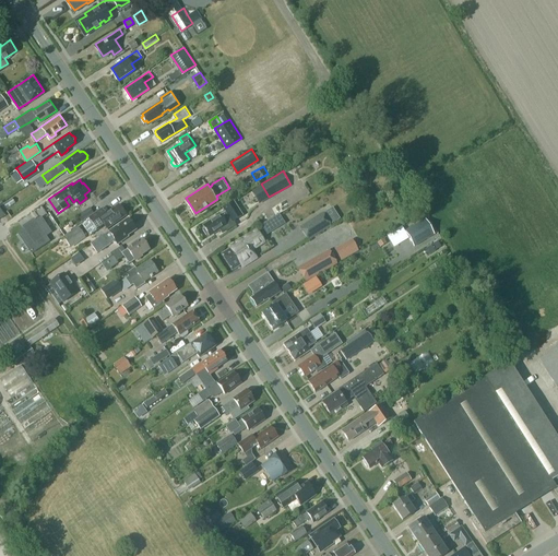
[(13,196),(4,201),(8,206),(16,200),(13,196)]
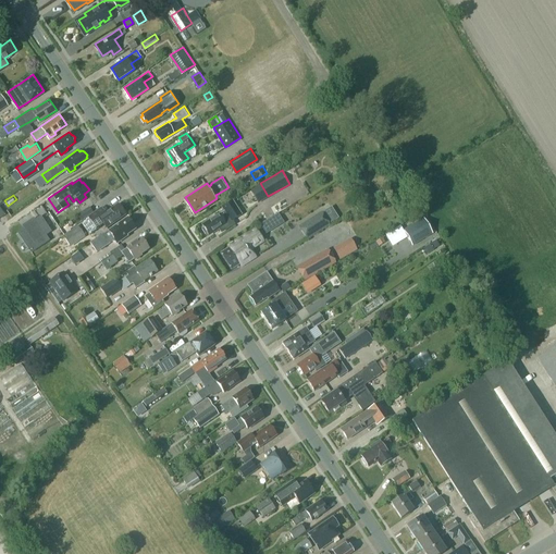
[(101,206),(88,214),(89,217),(84,221),(90,232),(100,225),(99,224),(104,221),(108,225),(126,212),(119,201),(106,211),(101,206)]
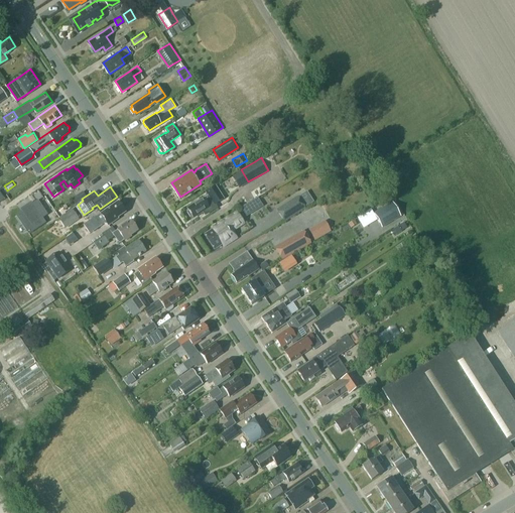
[(189,209),(187,210),(190,215),(192,214),(194,216),(204,209),(206,213),(218,205),(216,203),(221,199),(215,188),(211,190),(208,193),(208,194),(204,196),(195,202),(196,203),(188,207),(189,209)]
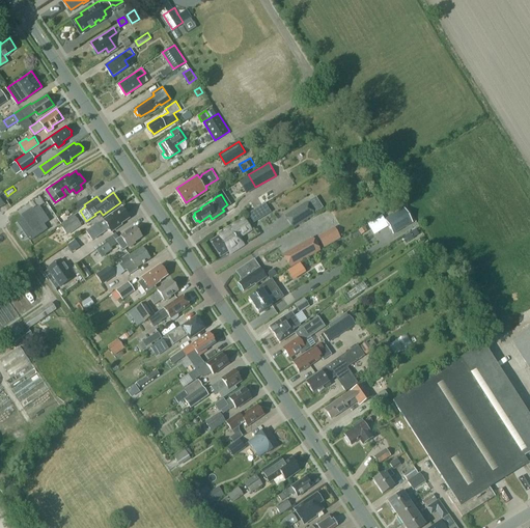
[(75,202),(79,209),(89,201),(85,195),(75,202)]
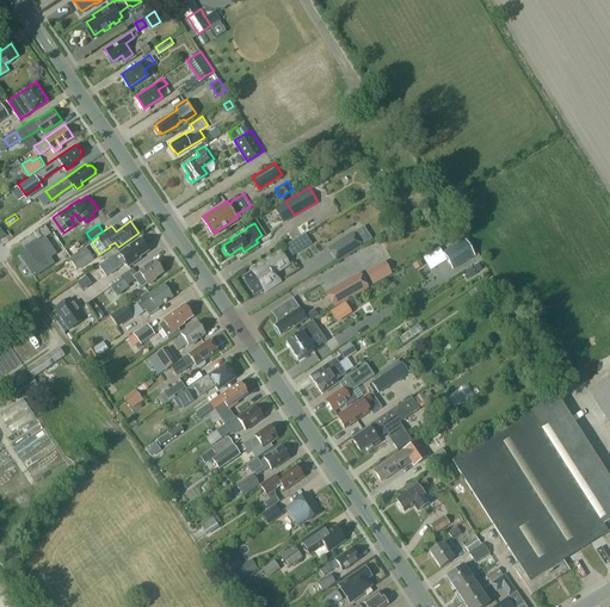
[(338,259),(362,243),(355,230),(330,246),(338,259)]
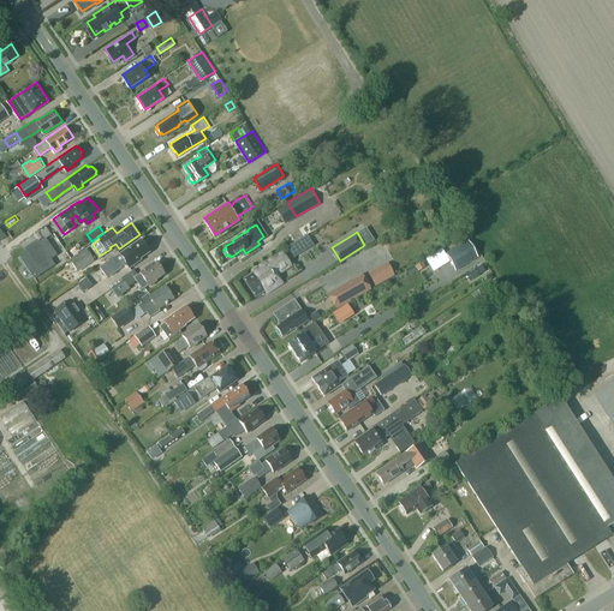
[(308,233),(288,245),(296,256),(315,244),(308,233)]
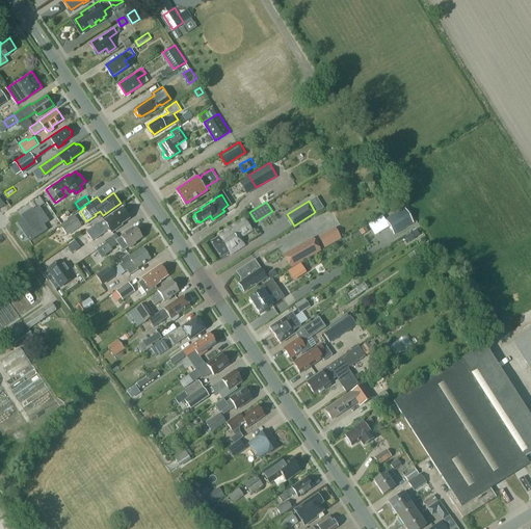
[(30,239),(48,228),(45,222),(49,219),(40,205),(34,208),(33,207),(23,214),(23,215),(17,219),(30,239)]
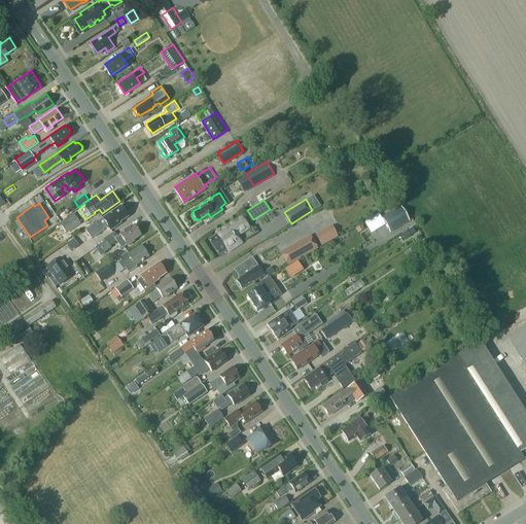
[(93,237),(104,230),(103,229),(105,226),(105,228),(106,228),(111,226),(111,228),(129,214),(121,204),(104,216),(98,221),(97,220),(86,228),(93,237)]
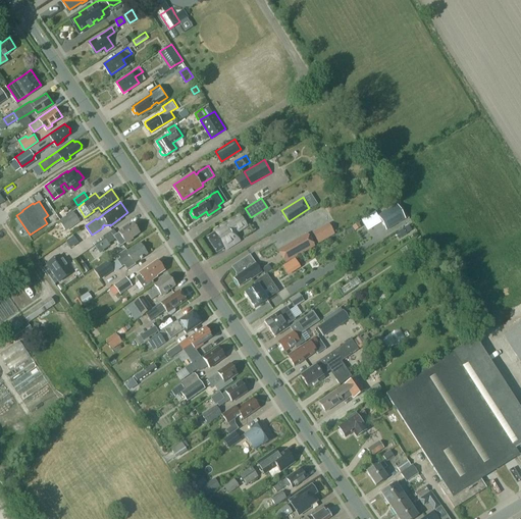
[(387,227),(406,216),(398,203),(379,214),(387,227)]
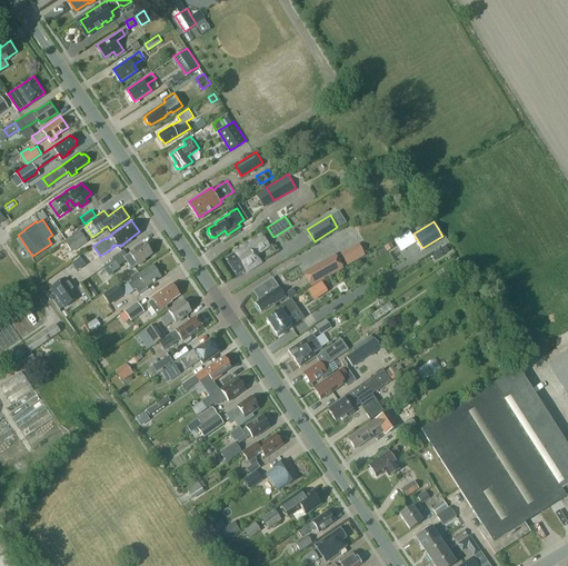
[(73,249),(88,239),(80,228),(66,238),(73,249)]
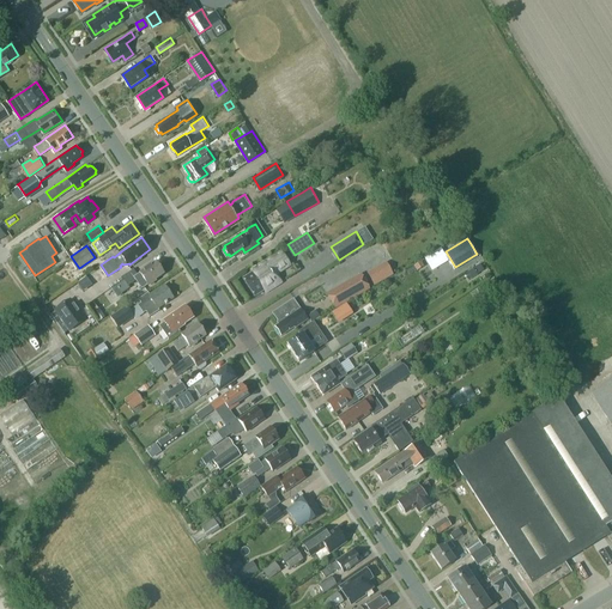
[(254,266),(255,268),(243,276),(255,294),(267,286),(268,290),(283,279),(277,269),(290,260),(283,248),(254,266)]
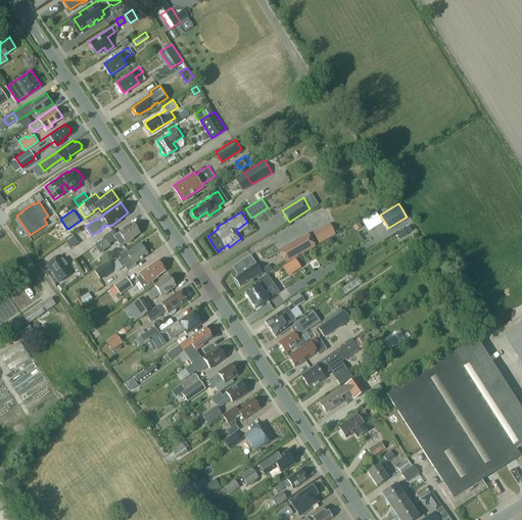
[(119,232),(114,228),(105,235),(106,237),(96,244),(101,251),(111,243),(110,242),(116,237),(122,244),(127,241),(128,240),(130,240),(132,239),(132,237),(141,232),(133,221),(120,231),(119,232)]
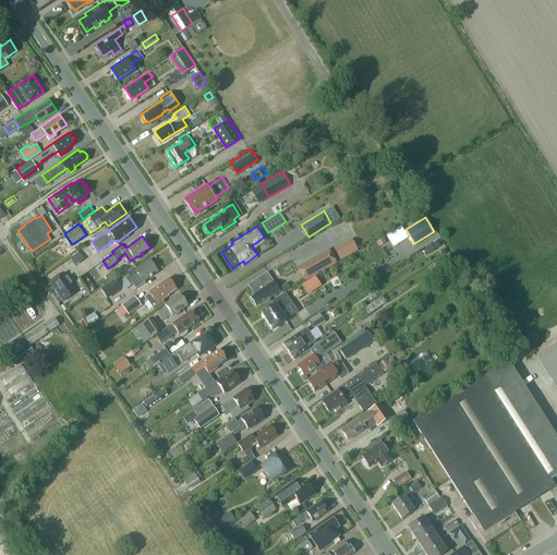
[(352,237),(335,246),(341,258),(359,249),(352,237)]
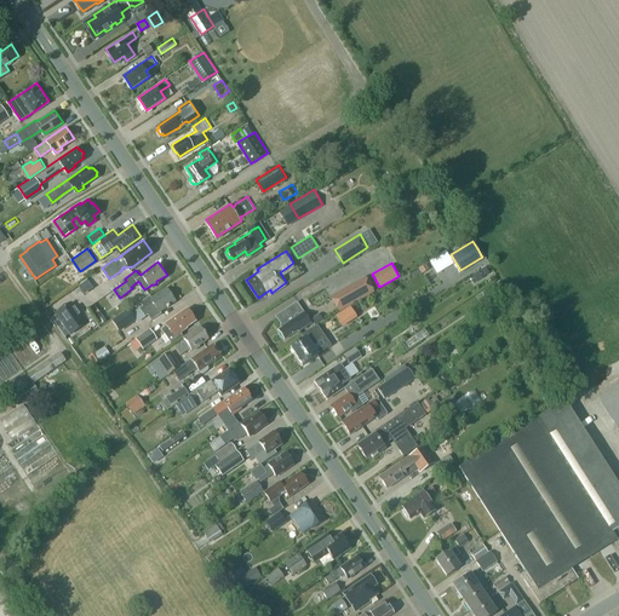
[(480,269),(471,274),(475,281),(483,275),(480,269)]
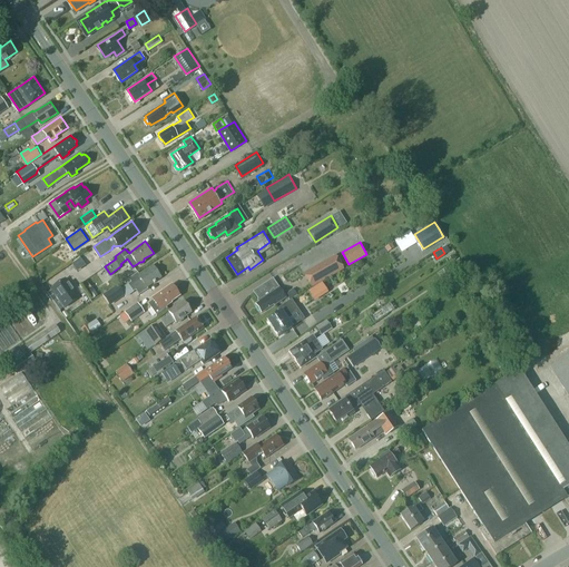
[(312,283),(344,265),(337,253),(305,272),(312,283)]
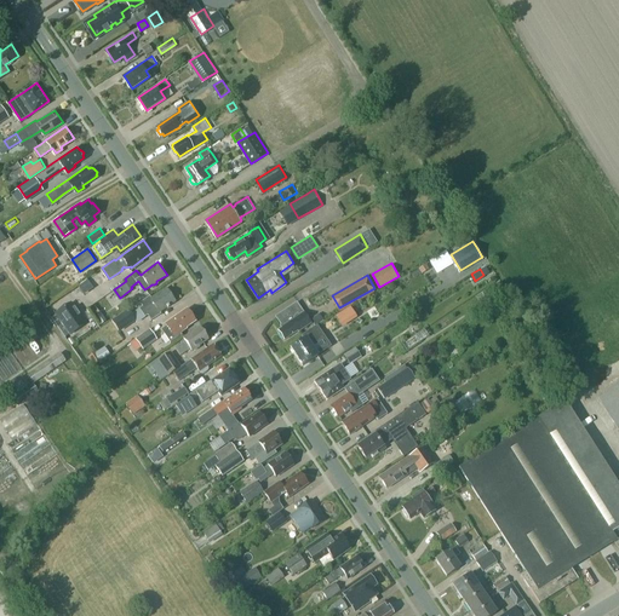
[(176,299),(167,286),(153,295),(152,293),(141,300),(144,304),(142,305),(148,312),(153,317),(162,311),(161,309),(176,299)]
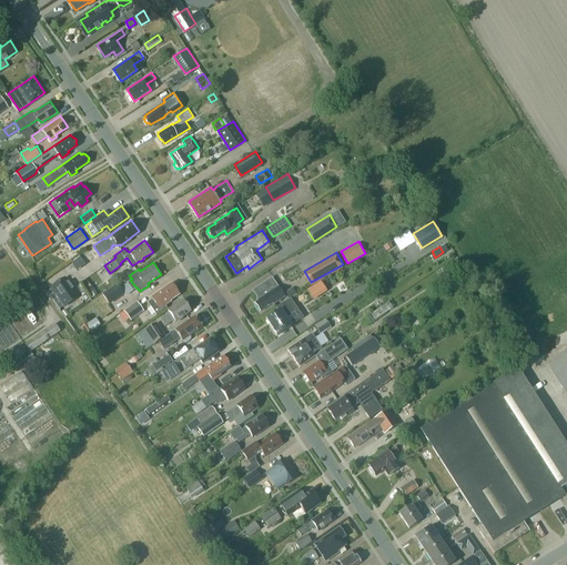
[(52,285),(60,295),(66,305),(81,294),(67,274),(52,285)]
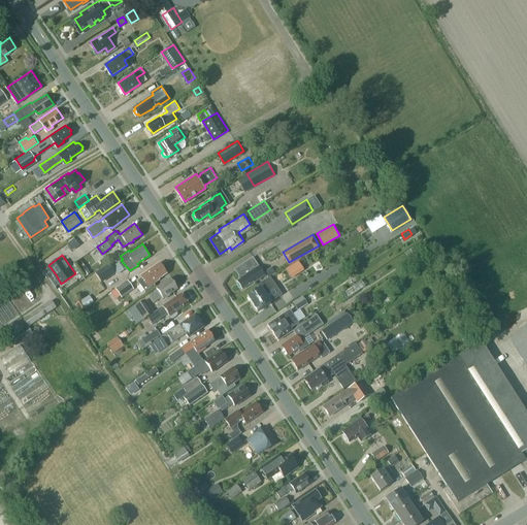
[(265,273),(259,263),(254,255),(235,267),(235,268),(236,267),(240,274),(239,275),(241,276),(237,280),(243,287),(254,280),(255,281),(265,273)]
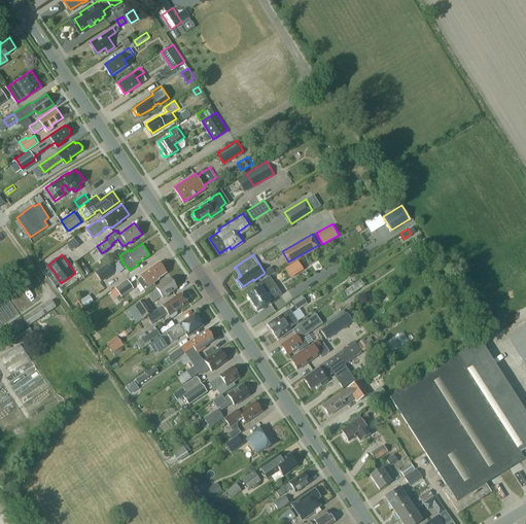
[(166,268),(165,266),(163,266),(160,260),(146,270),(141,274),(142,275),(138,278),(146,289),(155,283),(154,280),(156,279),(158,278),(159,277),(167,271),(166,270),(166,268)]
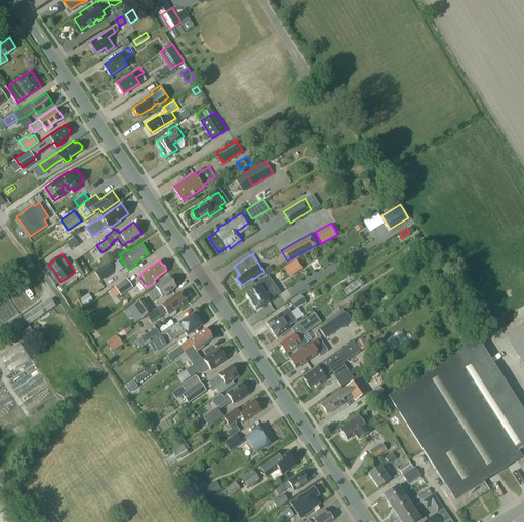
[(95,270),(101,278),(115,268),(110,261),(95,270)]
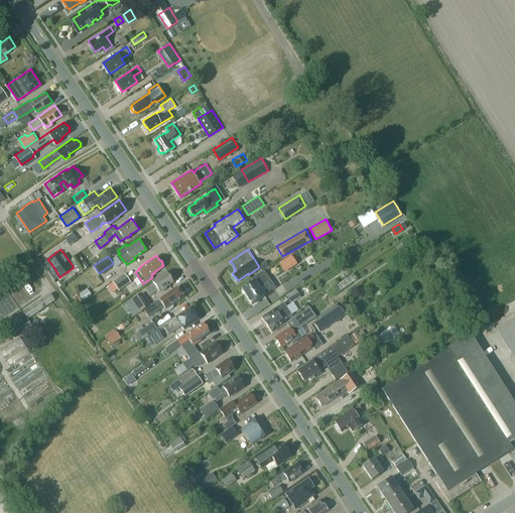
[(85,258),(80,261),(84,268),(89,265),(85,258)]
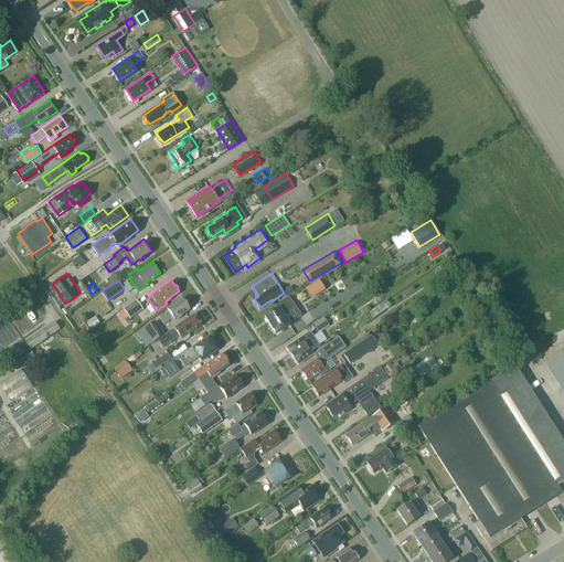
[(293,285),(286,289),(289,295),(296,289),(293,285)]
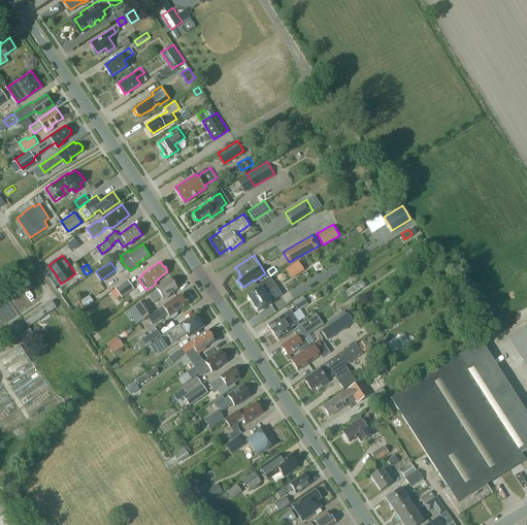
[(260,287),(249,294),(258,309),(271,300),(282,293),(276,286),(275,283),(271,276),(269,275),(258,284),(260,287)]
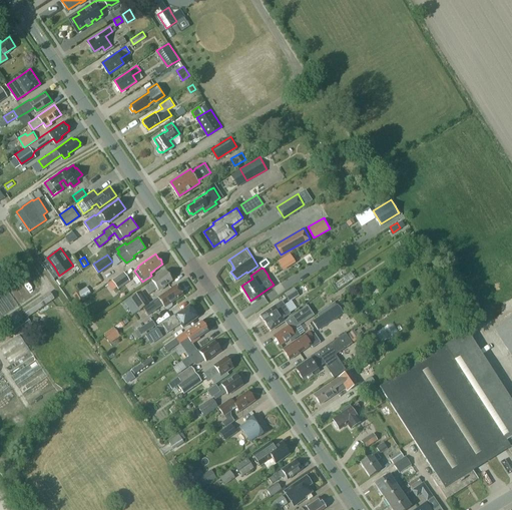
[(162,288),(164,287),(164,285),(173,279),(171,278),(171,276),(170,274),(169,274),(165,269),(152,278),(153,280),(145,286),(149,292),(158,287),(159,289),(160,288),(162,288)]
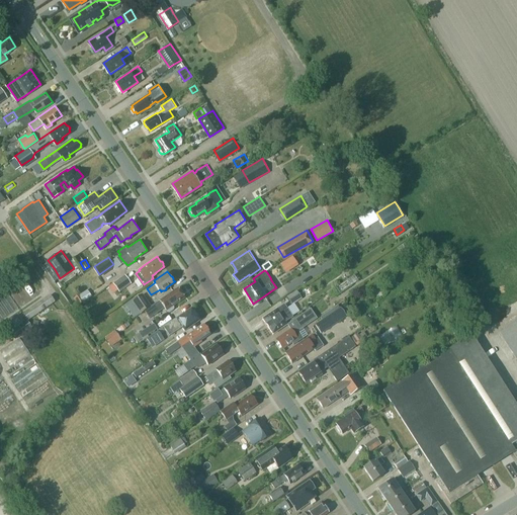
[(132,281),(125,272),(113,281),(120,289),(132,281)]
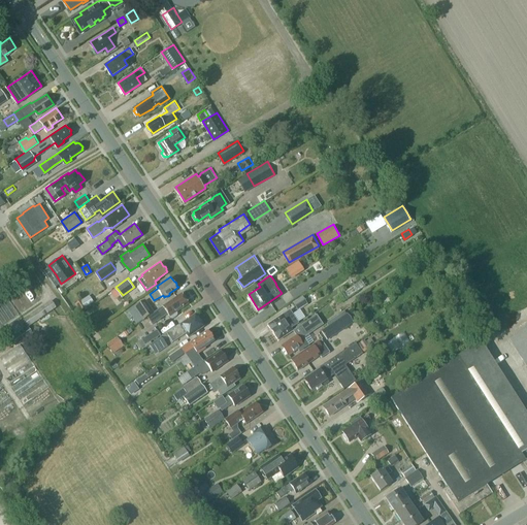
[(363,279),(341,293),(346,298),(367,285),(363,279)]
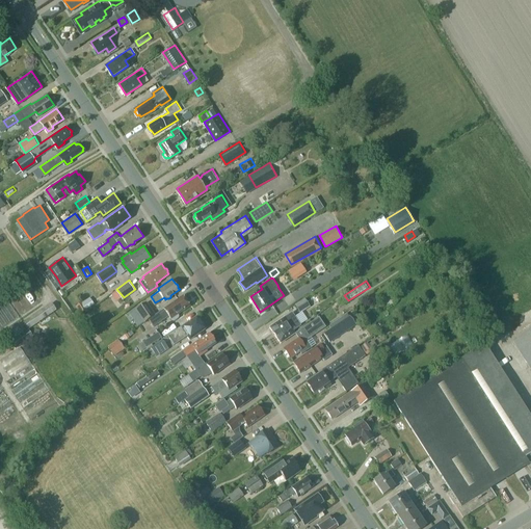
[(83,309),(97,301),(93,294),(79,301),(83,309)]
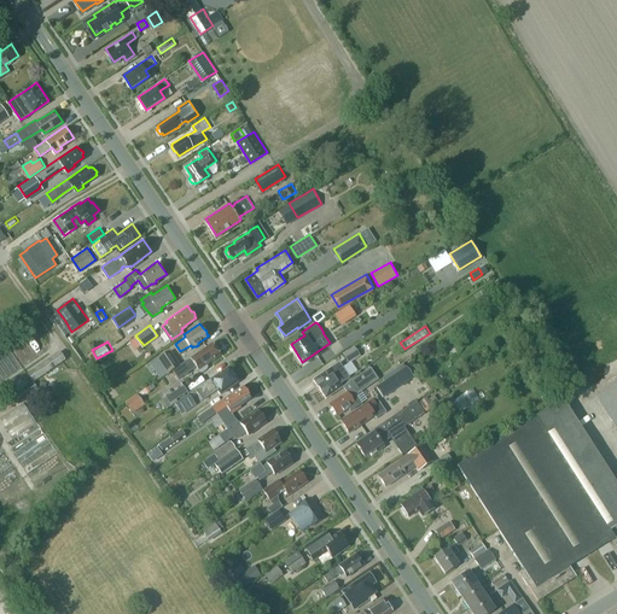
[(221,352),(213,341),(192,356),(173,368),(179,376),(197,364),(199,368),(201,367),(202,369),(203,369),(208,366),(208,364),(207,362),(221,352)]
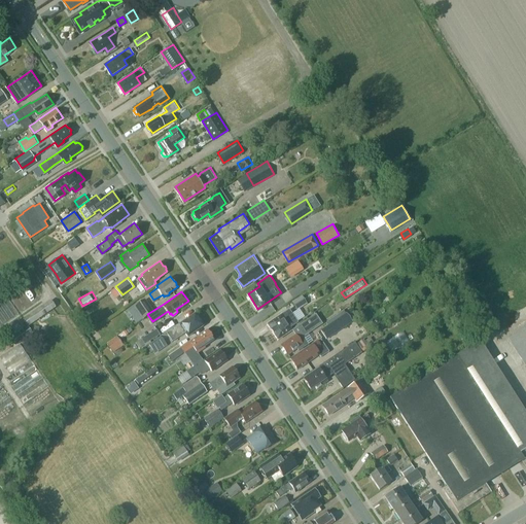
[(303,293),(292,301),(294,303),(296,306),(307,299),(303,293)]
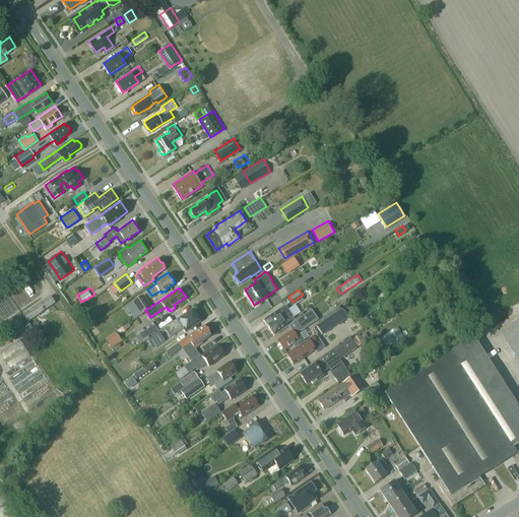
[(55,301),(51,294),(22,313),(26,319),(9,331),(12,334),(8,336),(10,340),(14,337),(14,338),(33,327),(27,320),(52,303),(55,301)]
